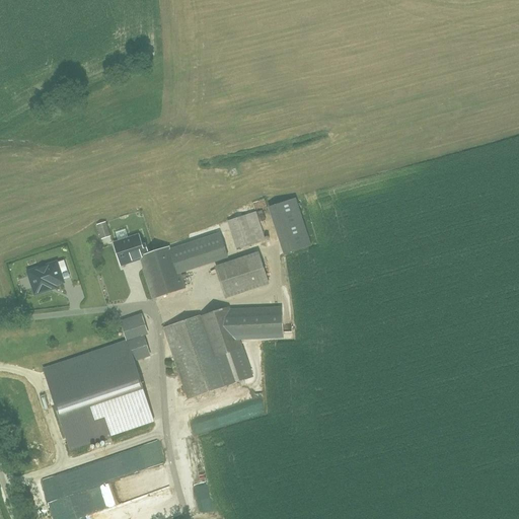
[(273,210),(286,254),(310,247),(297,203),(273,210)]
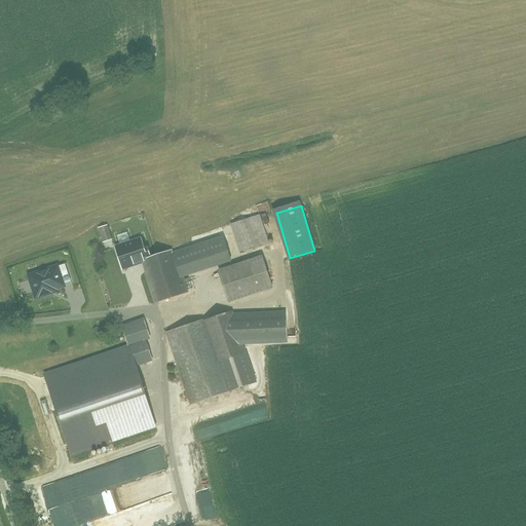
[(259,217),(230,226),(239,255),(268,247),(259,217)]
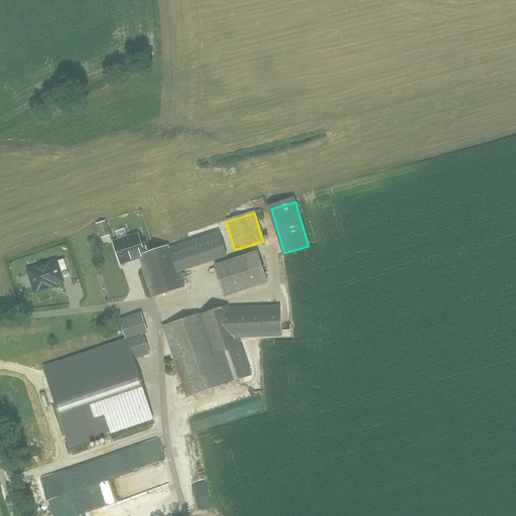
[(95,225),(100,237),(111,234),(106,221),(95,225)]
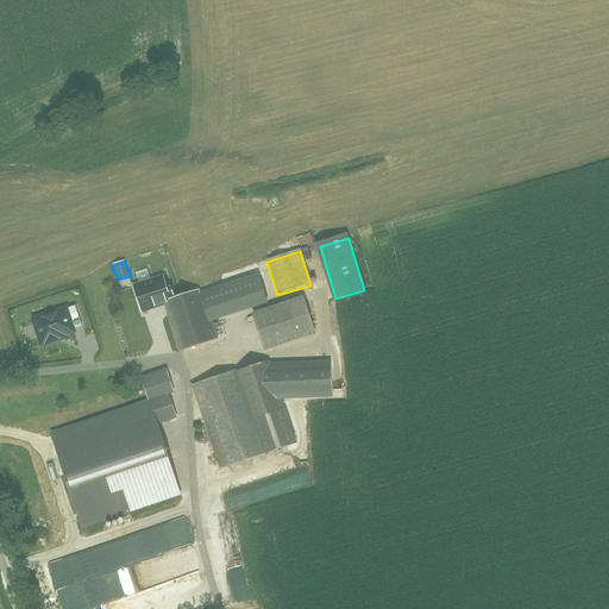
[(168,305),(182,350),(220,338),(215,321),(268,306),(258,270),(205,287),(198,265),(159,277),(161,281),(133,289),(140,313),(168,305)]
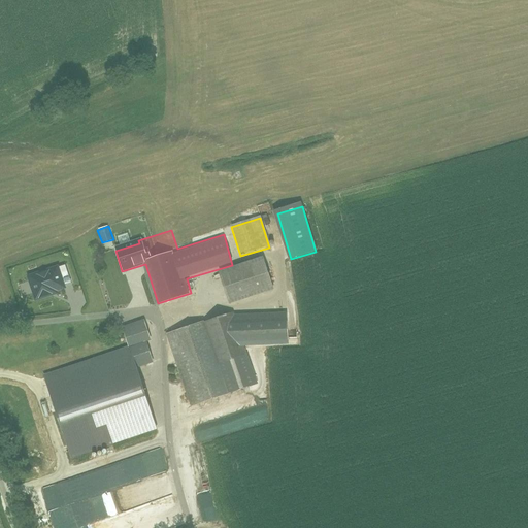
[(221,274),(230,305),(274,292),(265,261),(221,274)]
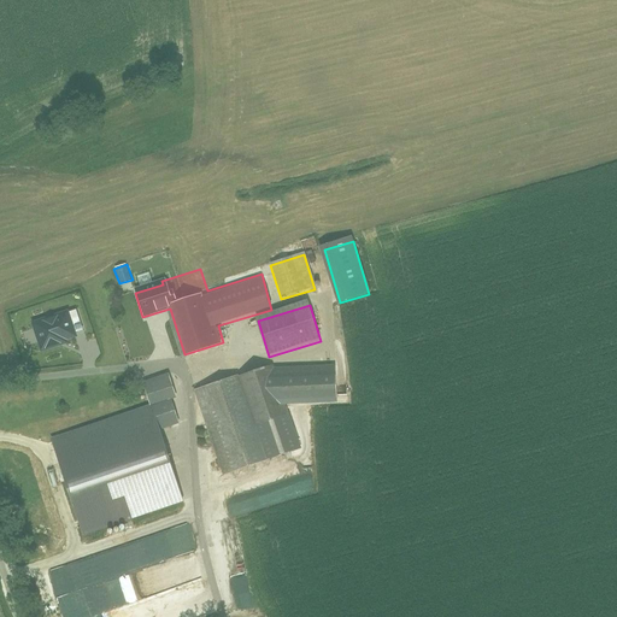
[(76,310),(33,324),(42,352),(86,338),(76,310)]
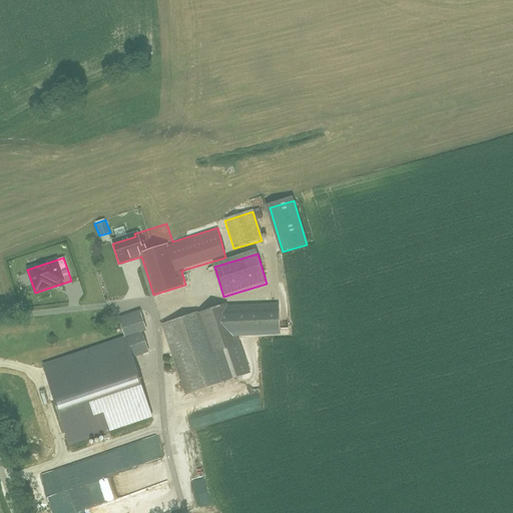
[(243,380),(229,335),(283,334),(283,310),(221,311),(220,307),(163,325),(186,398),(243,380)]
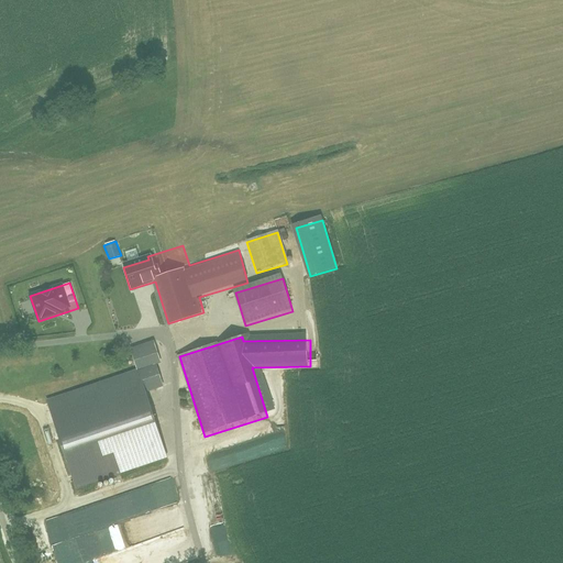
[(132,352),(139,373),(161,366),(153,344),(132,352)]
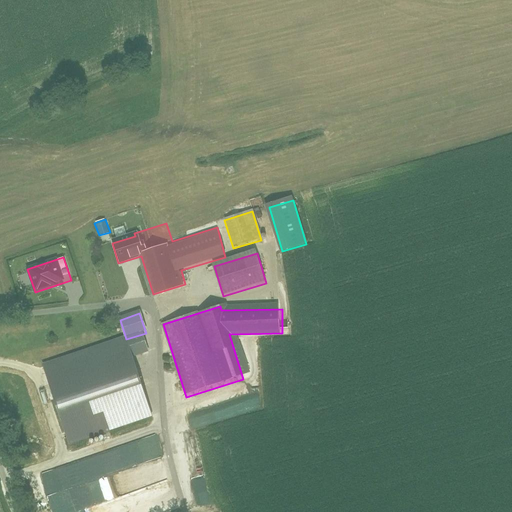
[(43,367),(69,443),(150,416),(124,340),(43,367)]
